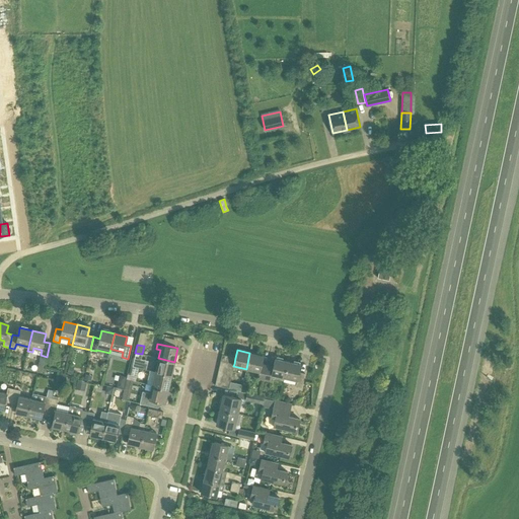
[(263,356),(249,353),(246,369),(258,372),(257,377),(264,378),(267,365),(261,364),(263,356)]
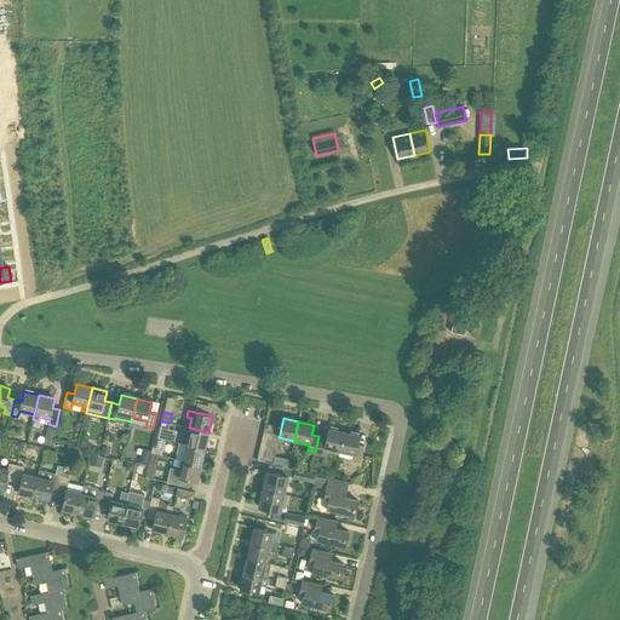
[(265,424),(264,431),(280,435),(281,428),(265,424)]
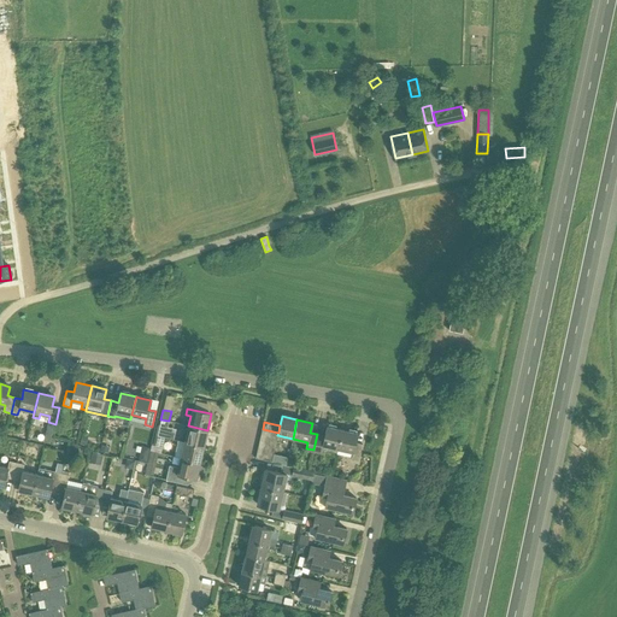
[(159,425),(157,435),(165,436),(166,428),(159,425)]
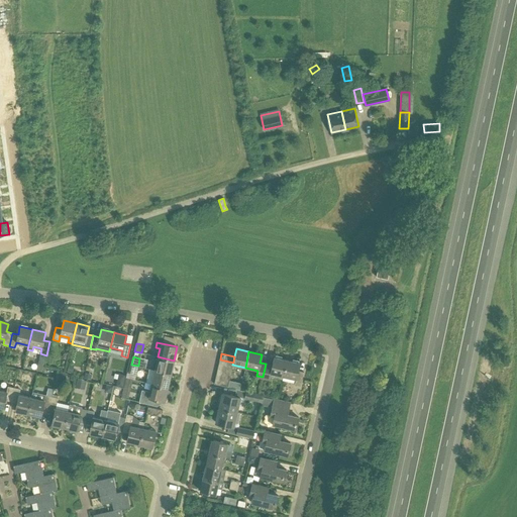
[(154,370),(171,374),(174,360),(158,356),(154,370)]
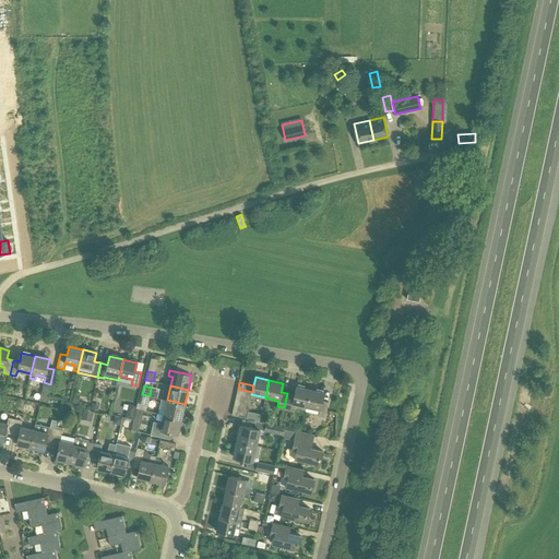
[(306,406),(309,390),(296,387),(294,395),(287,393),(284,407),(290,409),(298,407),(305,409),(306,406)]
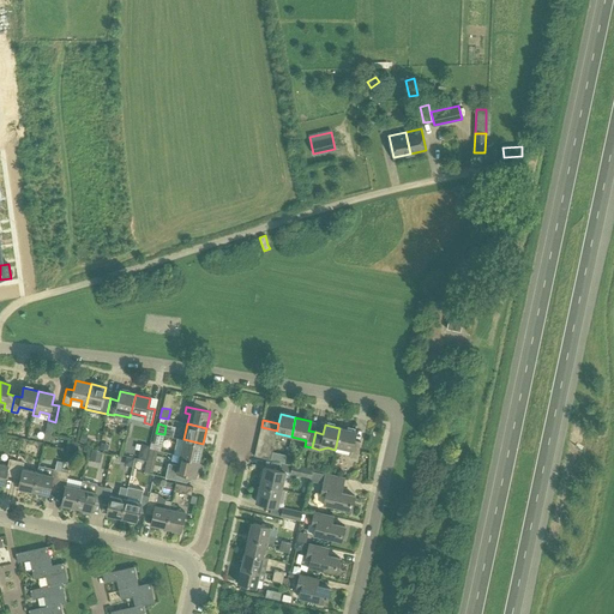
[(275,438),(276,433),(277,431),(262,427),(259,434),(275,438)]
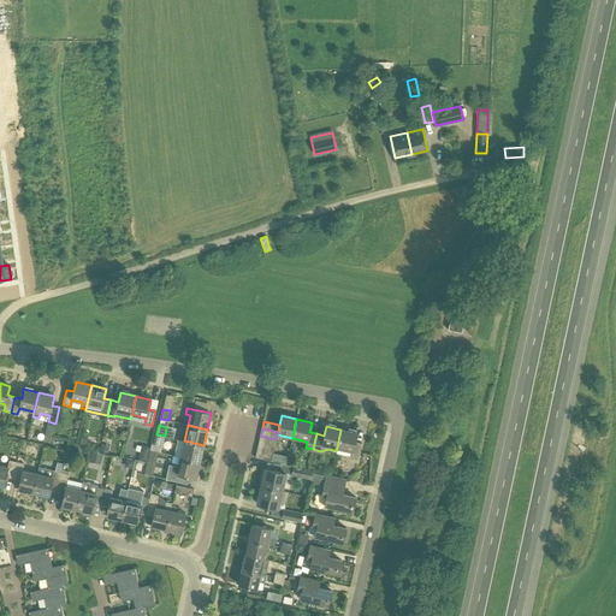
[(341,430),(337,448),(351,451),(350,458),(357,460),(361,444),(354,442),(356,433),(341,430)]
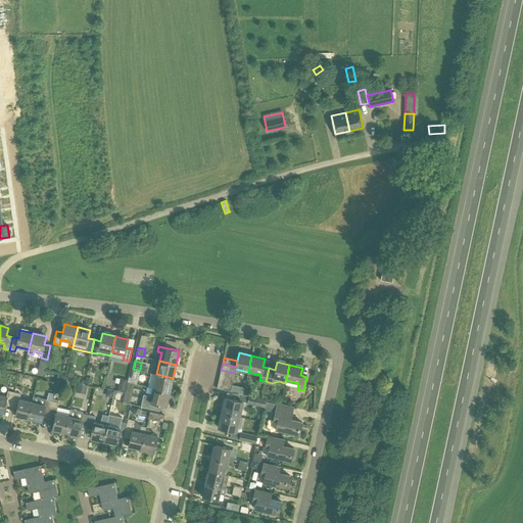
[(140,370),(133,369),(131,377),(138,379),(140,370)]
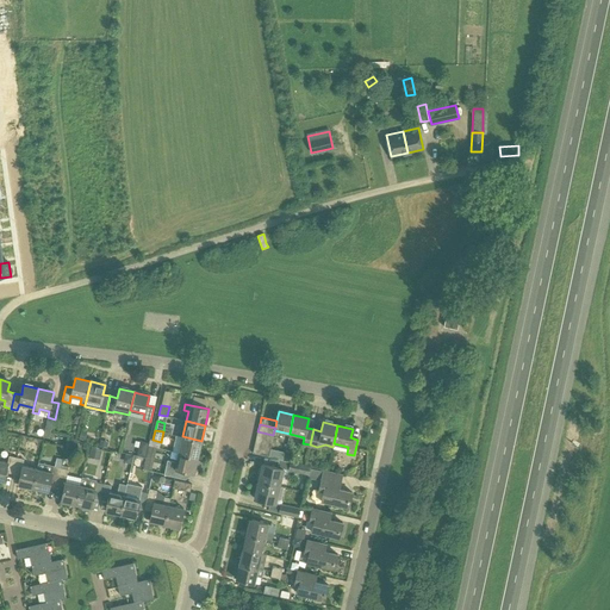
[(273,435),(257,431),(256,439),(272,442),(273,435)]
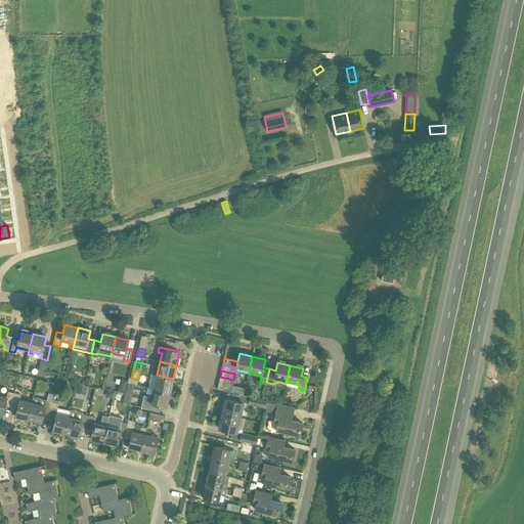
[(173,379),(157,375),(154,389),(170,393),(173,379)]
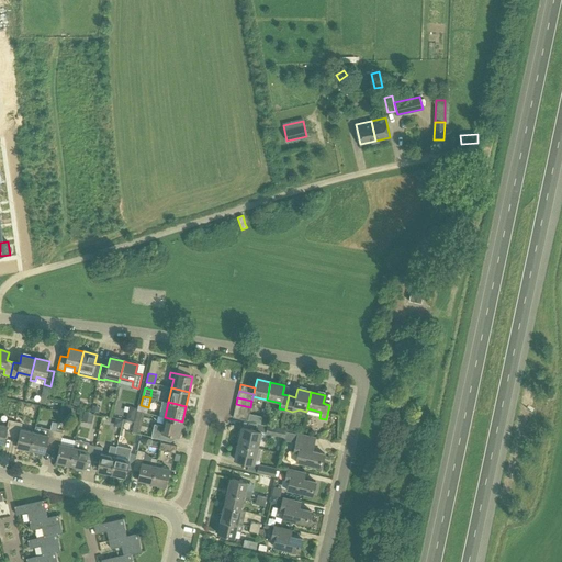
[(70,414),(72,406),(66,403),(63,412),(70,414)]
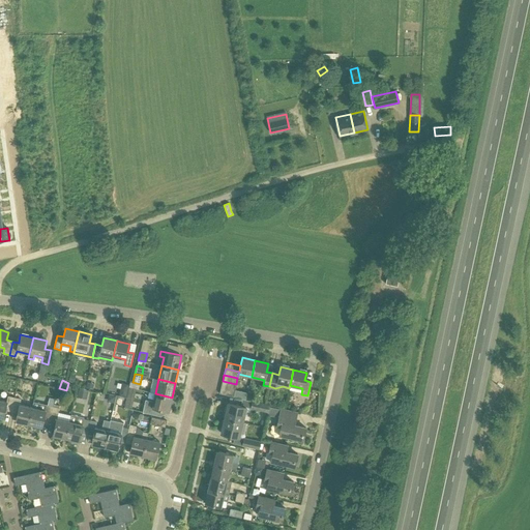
[(222,387),(234,390),(236,384),(223,381),(222,387)]
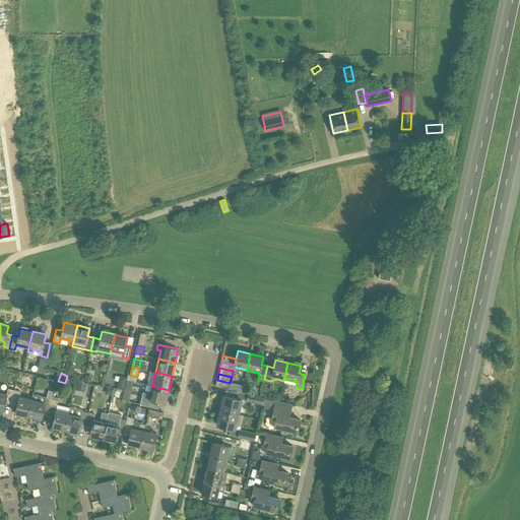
[(230,383),(217,380),(215,386),(229,389),(230,383)]
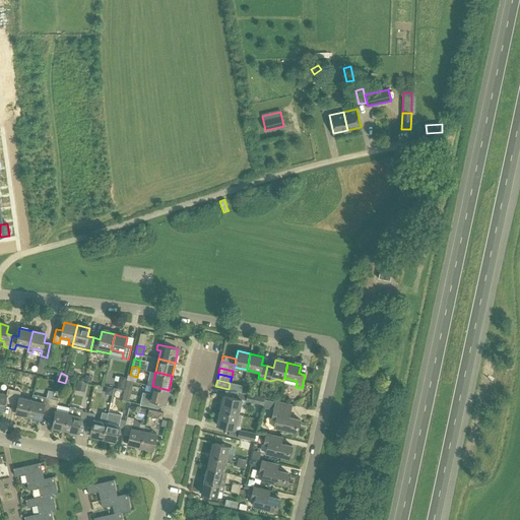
[(84,391),(86,382),(77,381),(76,389),(84,391)]
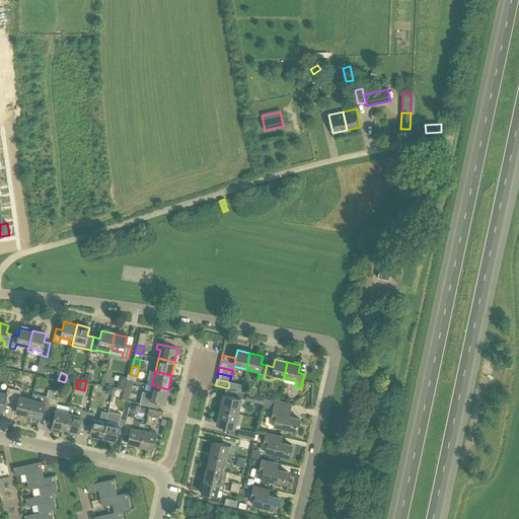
[(168,389),(152,385),(150,393),(142,391),(139,402),(157,408),(158,401),(164,402),(168,389)]
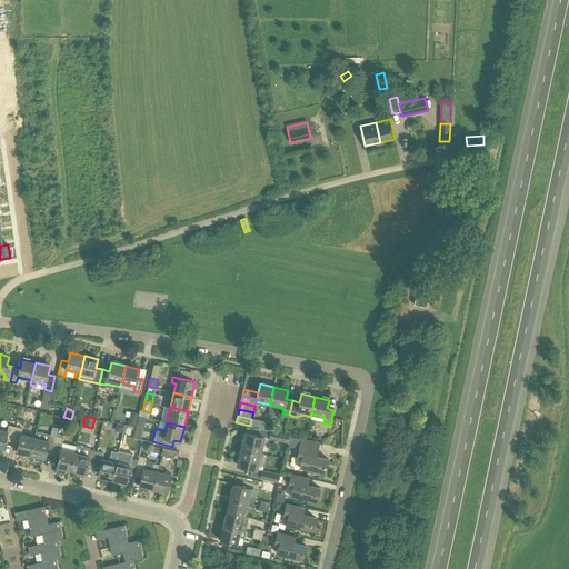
[(6,440),(12,441),(16,428),(8,426),(7,431),(0,429),(1,425),(0,425),(0,448),(3,449),(6,440)]
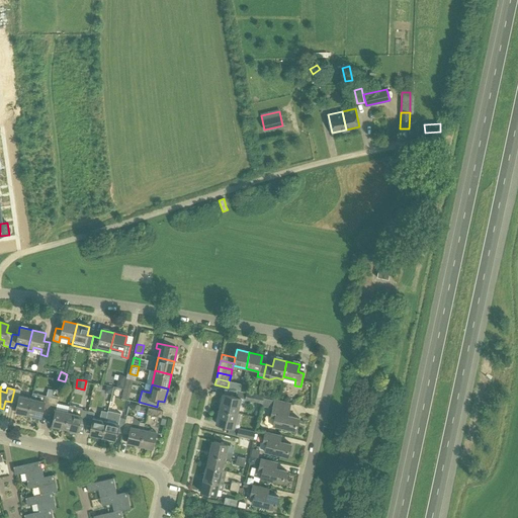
[(15,412),(27,414),(31,398),(19,396),(20,391),(14,390),(11,402),(17,404),(15,412)]
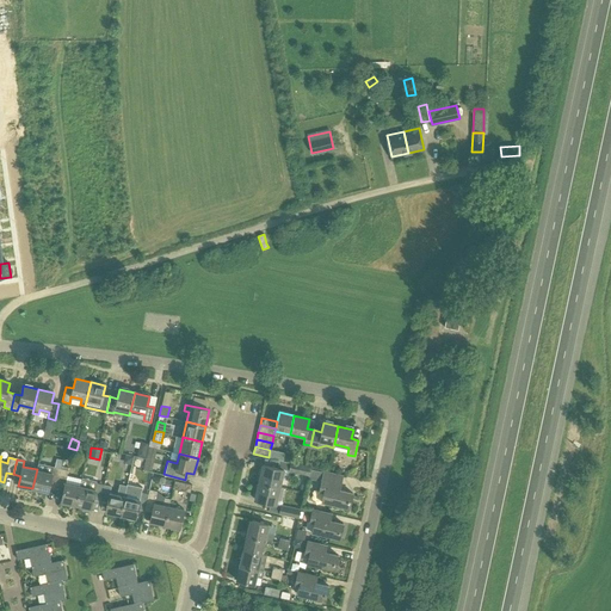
[(289,471),(308,476),(310,467),(291,463),(289,471)]
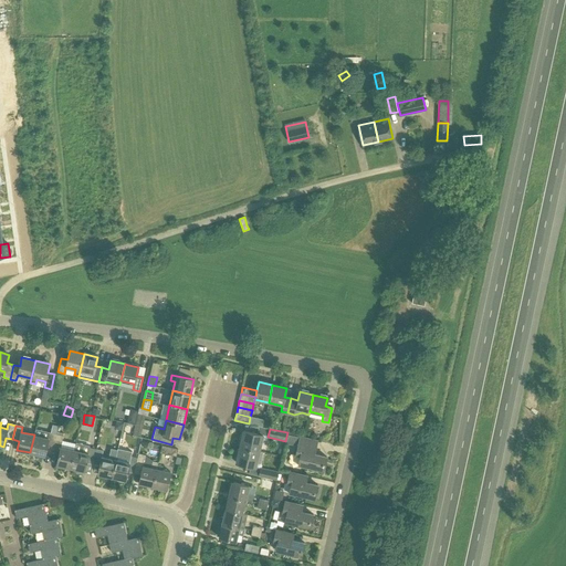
[(239,446),(259,451),(263,436),(243,431),(239,446)]
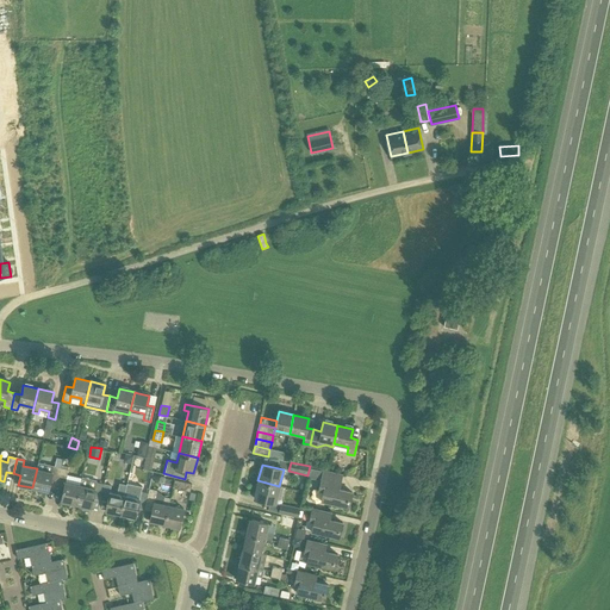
[(57,484),(61,468),(55,467),(54,467),(53,472),(37,468),(32,487),(48,491),(50,481),(57,484)]
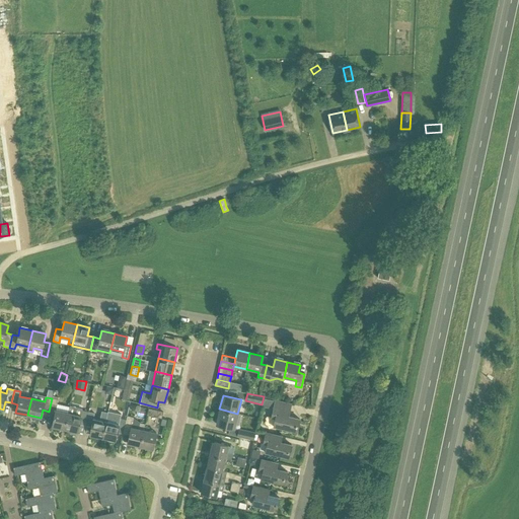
[(58,399),(52,398),(49,412),(55,413),(52,427),(64,429),(68,413),(56,411),(58,399)]
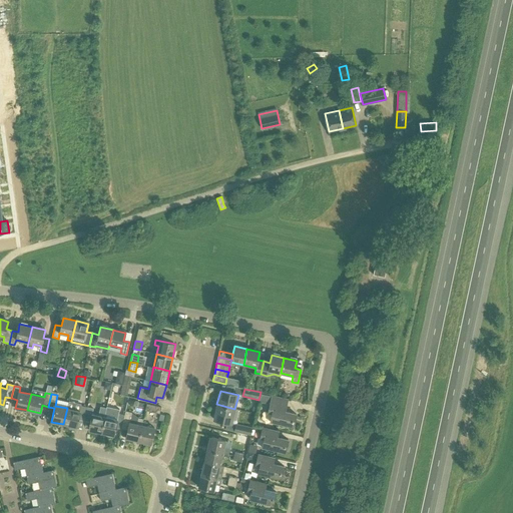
[(268,412),(272,413),(270,421),(293,426),(296,415),(285,412),(288,400),(272,396),(268,412)]
